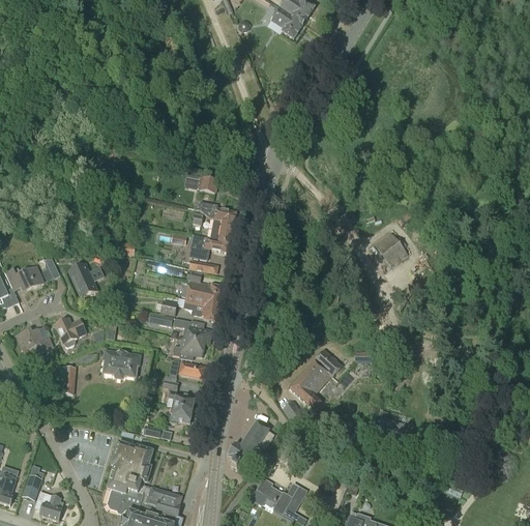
[(283,0),(278,7),(303,23),(315,5),(305,0),(283,0)]
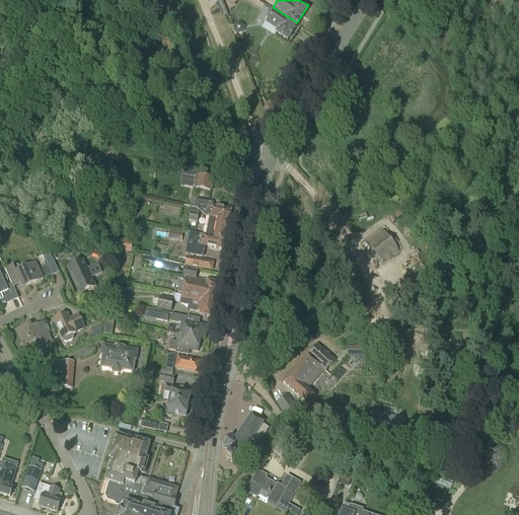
[(287,37),(297,22),(273,7),(266,18),(278,26),(276,29),(287,37)]
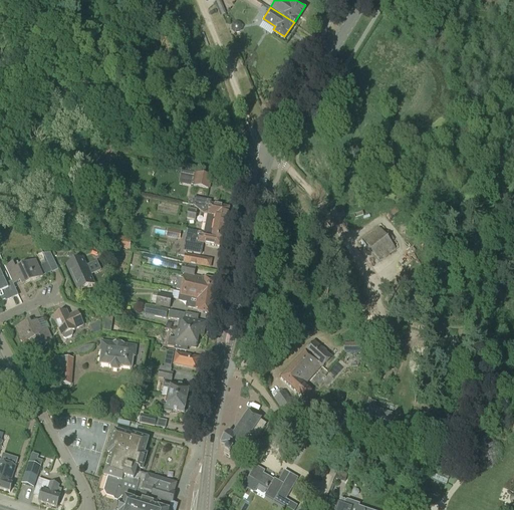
[(231,23),(231,24),(231,25),(231,26),(232,26),(232,27),(233,27),(233,28),(234,28),(235,28),(236,28),(237,28),(238,28),(239,28),(239,27),(240,27),(240,26),(241,26),(241,25),(242,25),(242,24),(242,23),(242,22),(242,21),(241,21),(241,20),(241,19),(240,19),(240,18),(239,18),(238,18),(238,17),(237,17),(236,17),(235,17),(234,17),(234,18),(233,18),(233,19),(232,19),(232,20),(231,20),(231,21),(231,22),(231,23)]
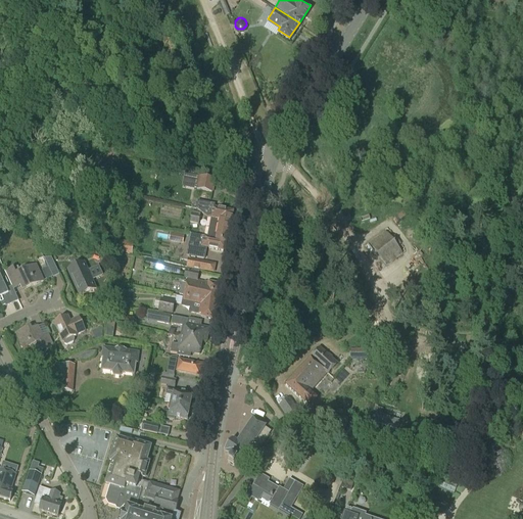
[(214,189),(216,176),(198,173),(196,186),(214,189)]
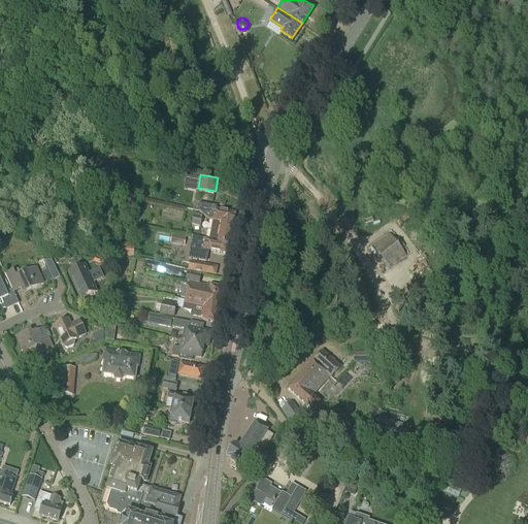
[(199,199),(198,207),(199,207),(209,216),(212,217),(213,217),(233,220),(235,209),(217,206),(217,203),(199,199)]
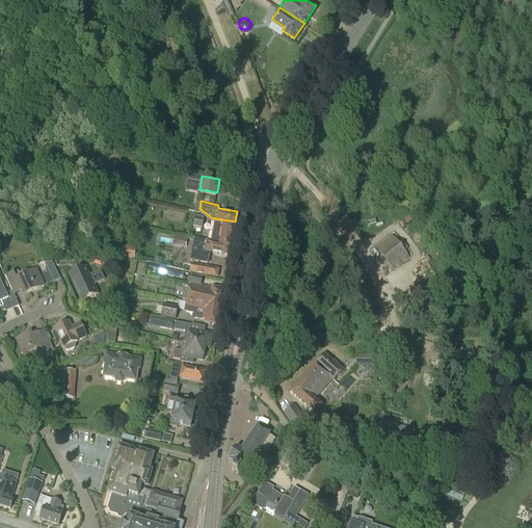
[(195,214),(193,222),(202,225),(204,215),(195,214)]
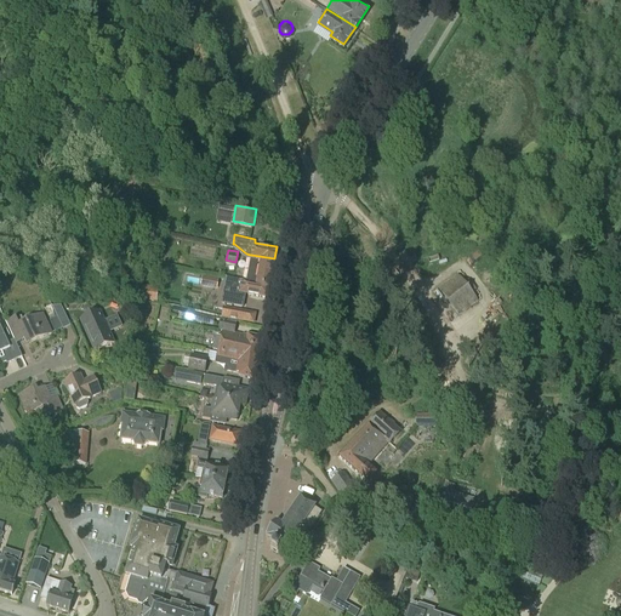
[(251,255),(246,277),(271,281),(274,258),(251,255)]
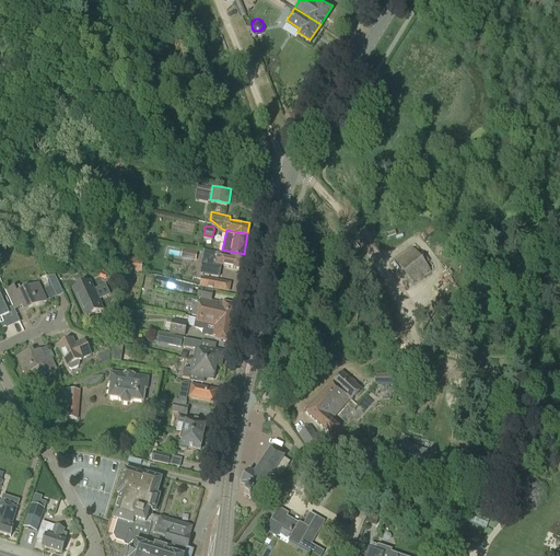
[(185,243),(184,254),(198,255),(199,245),(185,243)]
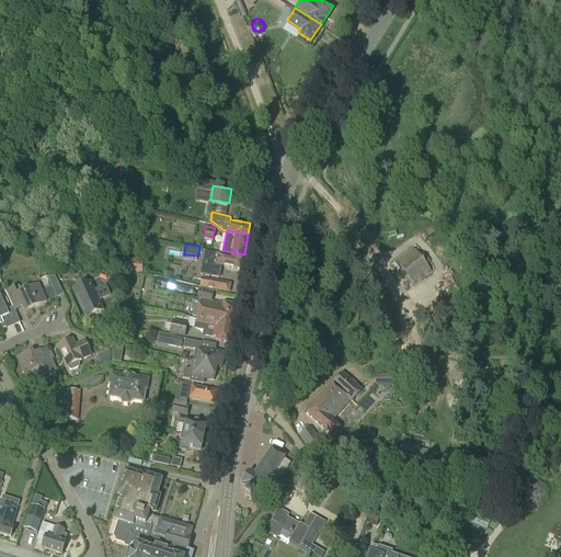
[(414,282),(432,268),(413,245),(396,258),(414,282)]
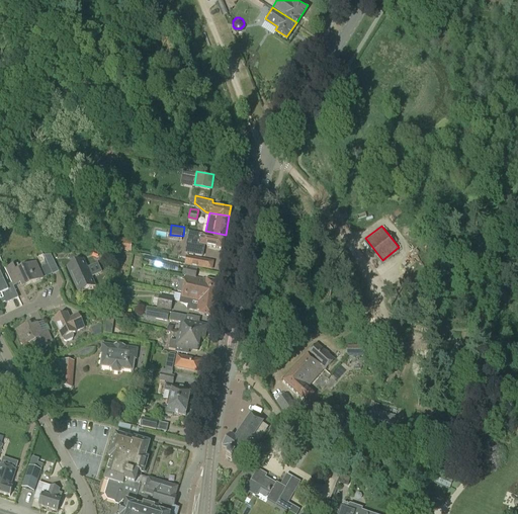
[(188,229),(184,250),(202,254),(205,242),(211,243),(224,245),(226,235),(205,231),(205,232),(199,231),(188,229)]
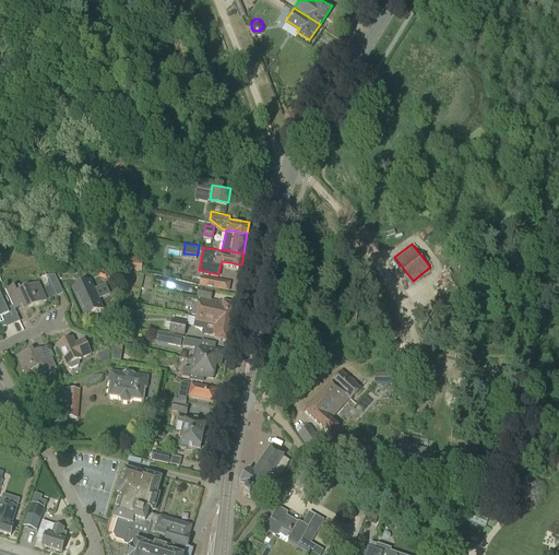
[(47,272),(50,281),(58,278),(55,271),(47,272)]
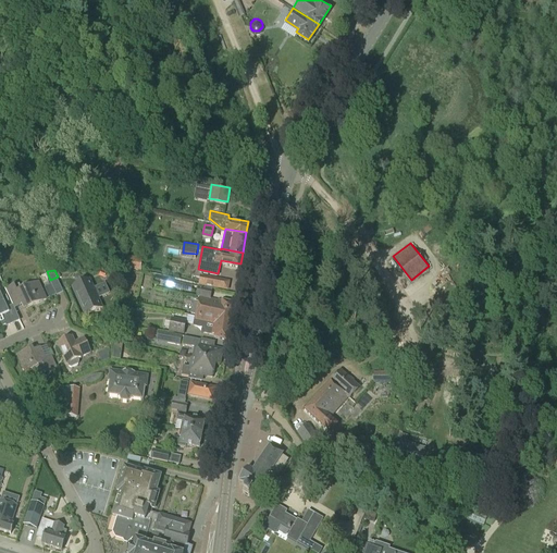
[(232,278),(202,272),(200,282),(231,287),(232,278)]
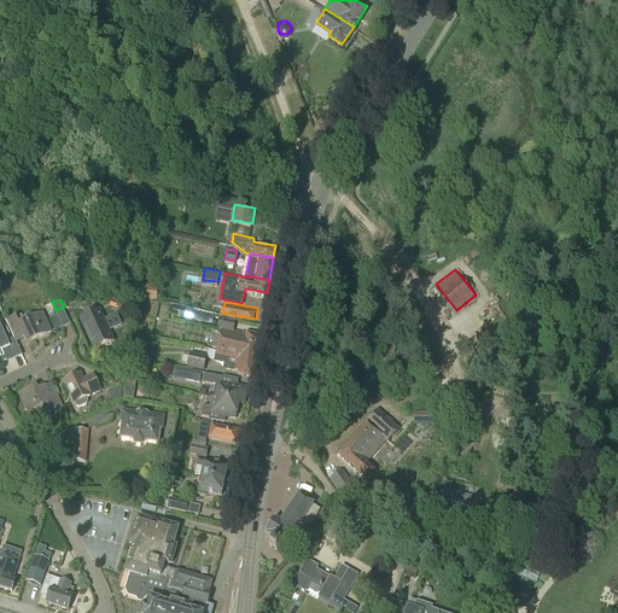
[(104,315),(99,304),(80,314),(89,336),(92,334),(97,345),(114,337),(109,327),(110,326),(105,314),(104,315)]
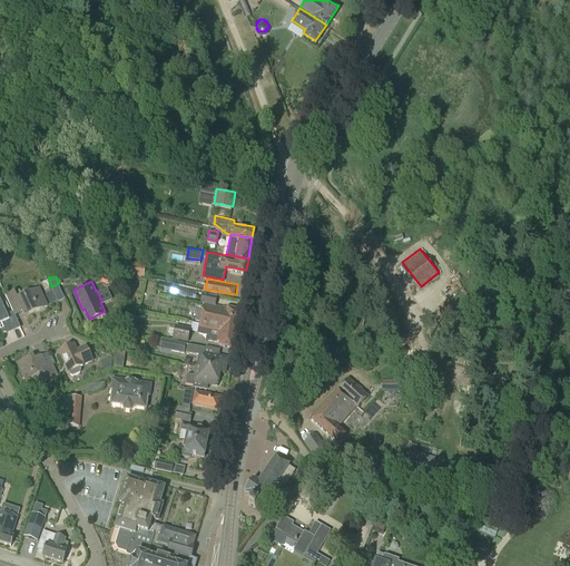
[(196,295),(196,289),(187,286),(172,282),(170,290),(187,294),(196,295)]
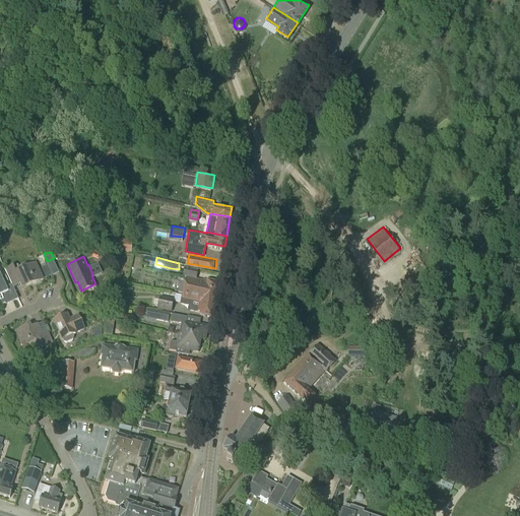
[(42,275),(36,260),(15,269),(13,263),(5,267),(13,283),(20,280),(22,284),(34,280),(33,279),(42,275)]
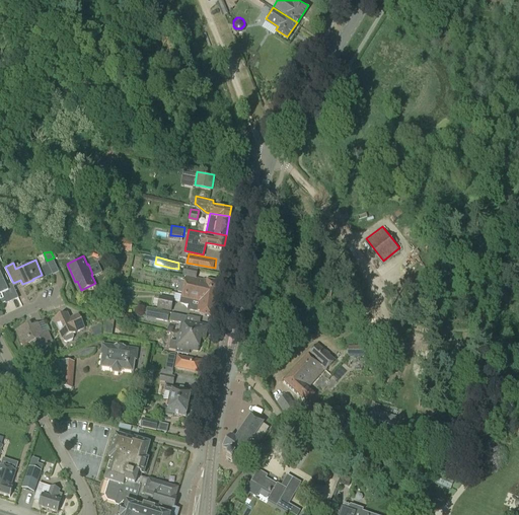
[(182,289),(215,297),(218,279),(196,275),(198,266),(184,264),(182,273),(186,273),(182,289)]
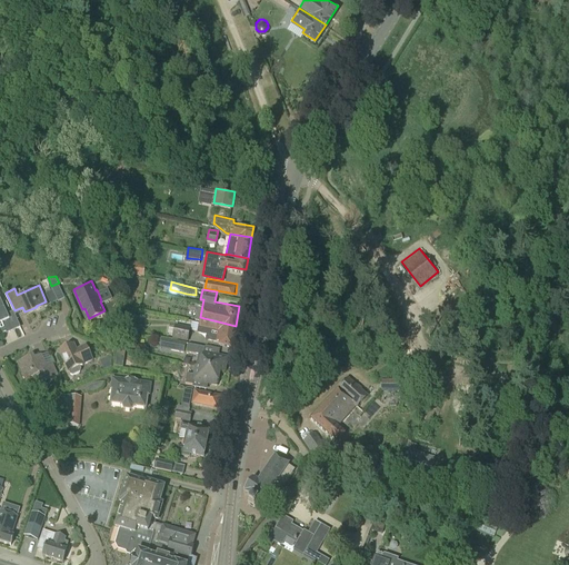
[(9,315),(0,296),(0,325),(2,330),(6,328),(6,330),(20,324),(15,311),(9,315)]
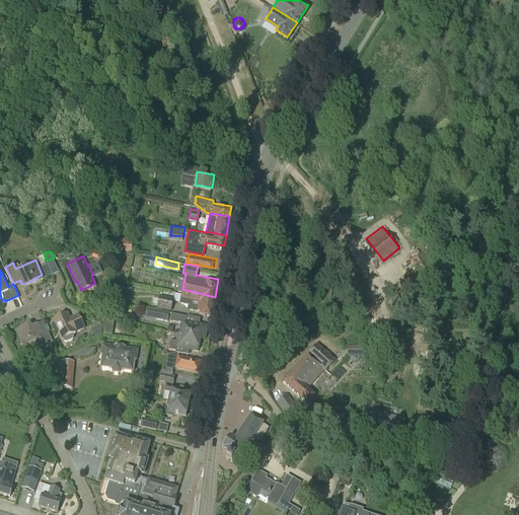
[(120,300),(121,287),(110,286),(109,299),(120,300)]
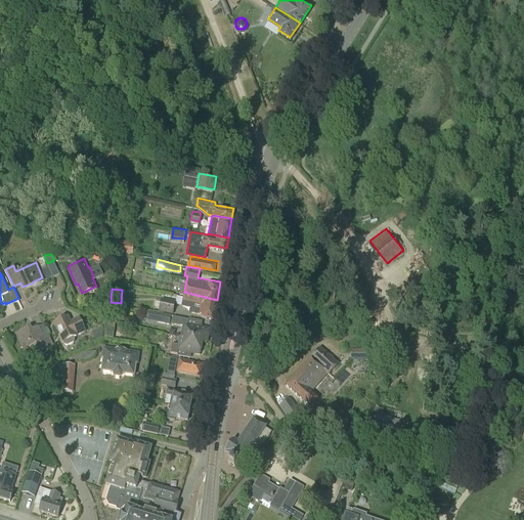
[(214,316),(217,300),(184,292),(182,299),(191,301),(189,309),(202,311),(201,314),(214,316)]
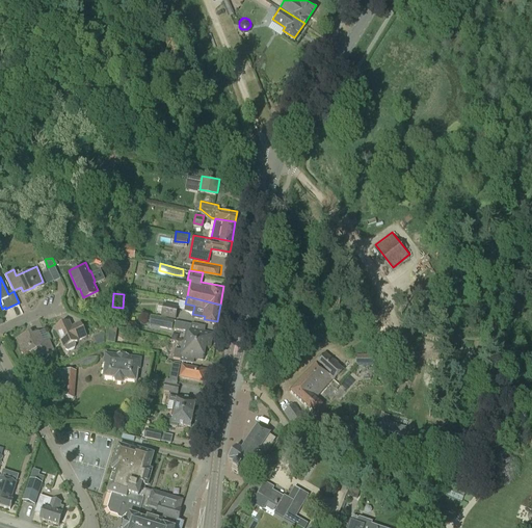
[(176,316),(179,302),(163,299),(161,313),(176,316)]
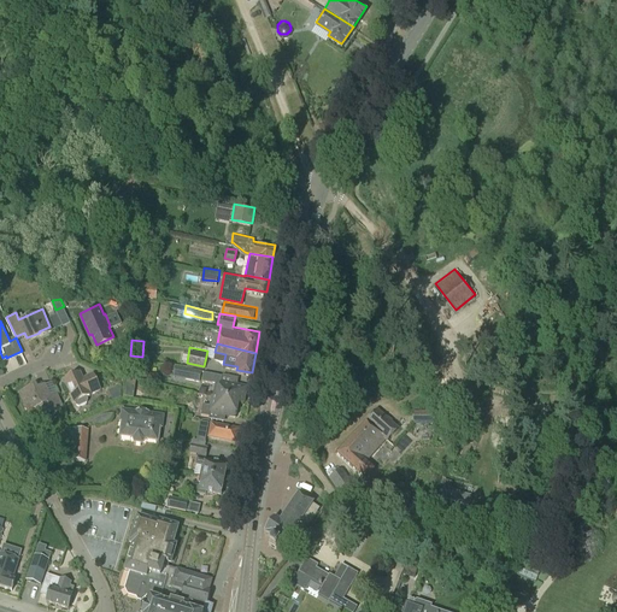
[(186,365),(183,376),(199,380),(201,369),(186,365)]
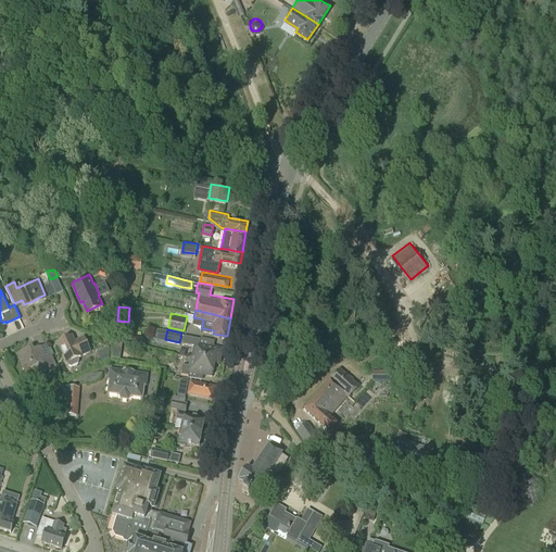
[(215,359),(214,360),(219,360),(222,346),(199,341),(200,336),(184,333),(181,341),(193,343),(191,354),(215,359)]
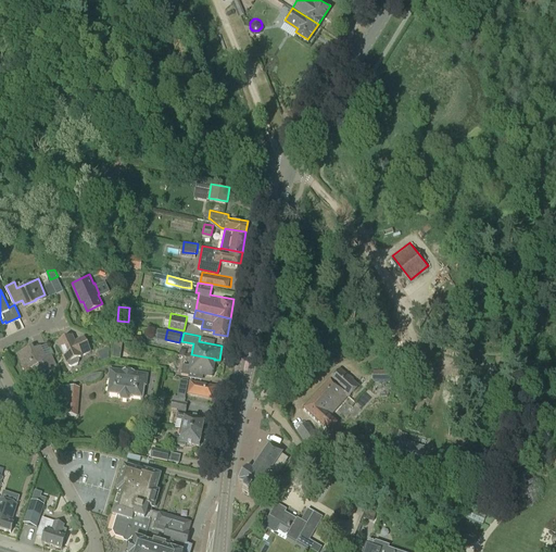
[(74,339),(72,334),(58,339),(67,359),(68,363),(71,363),(78,361),(79,358),(77,354),(90,348),(84,334),(74,339)]
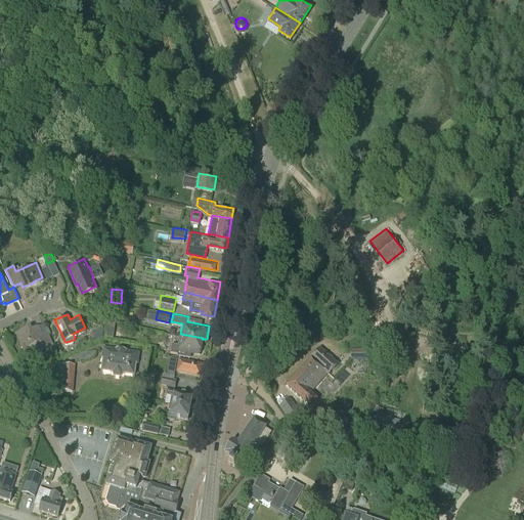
[(107,318),(106,327),(115,328),(116,320),(107,318)]
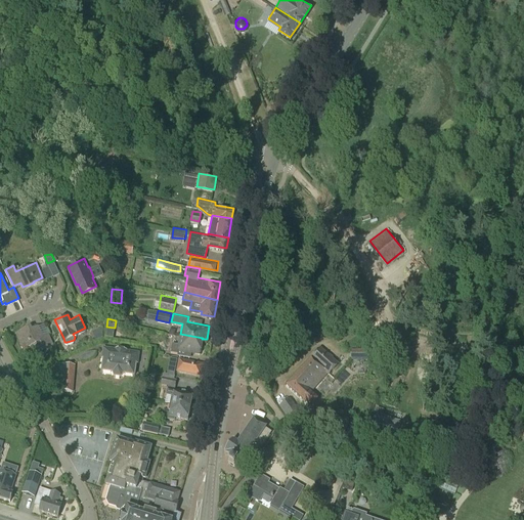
[(32,328),(31,325),(15,331),(23,346),(30,342),(34,350),(52,342),(47,332),(42,334),(38,325),(32,328)]
